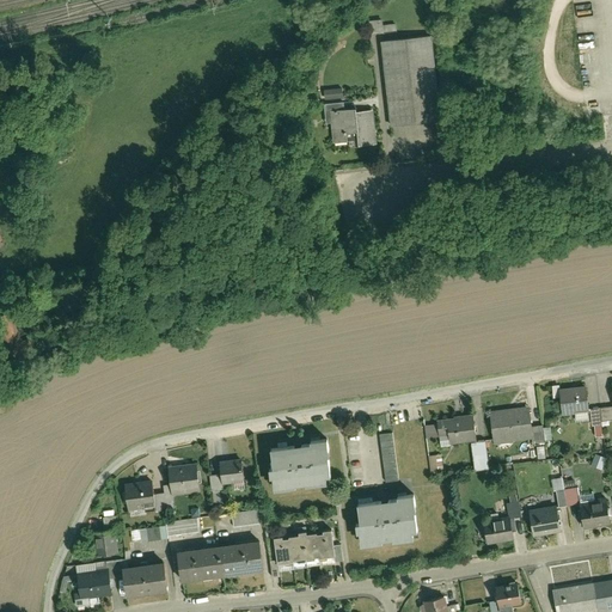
[(368,22),(369,35),(396,32),(395,25),(383,26),(381,20),(368,22)]
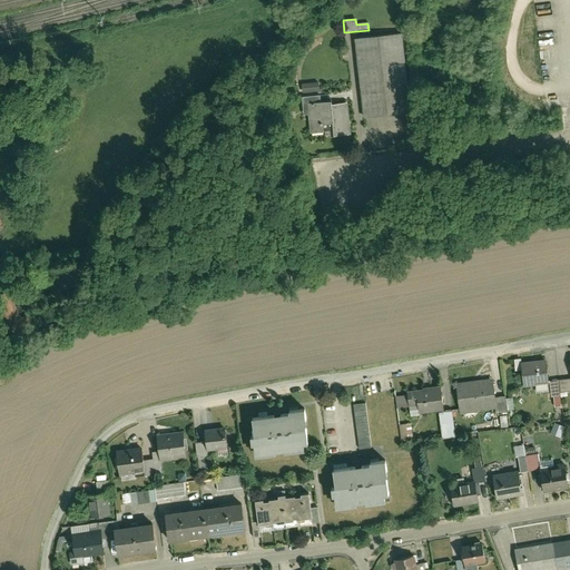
[(355,58),(362,120),(410,115),(401,32),(343,39),(345,59),(355,58)]
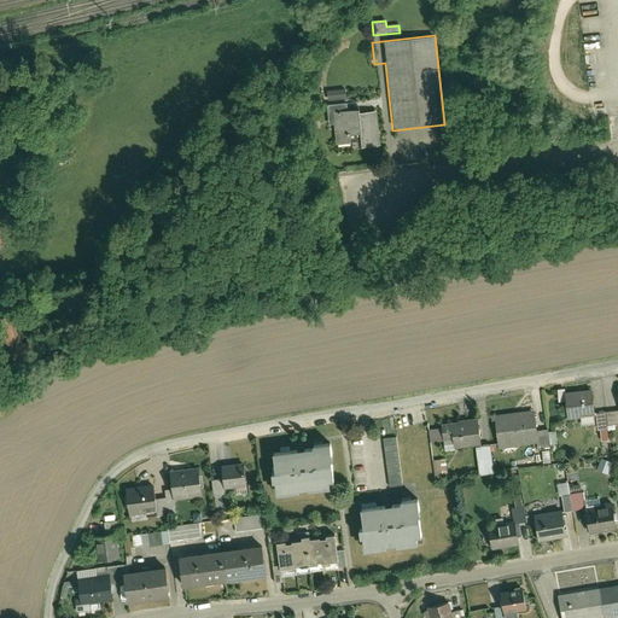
[(327,91),(328,100),(345,99),(344,88),(327,91)]
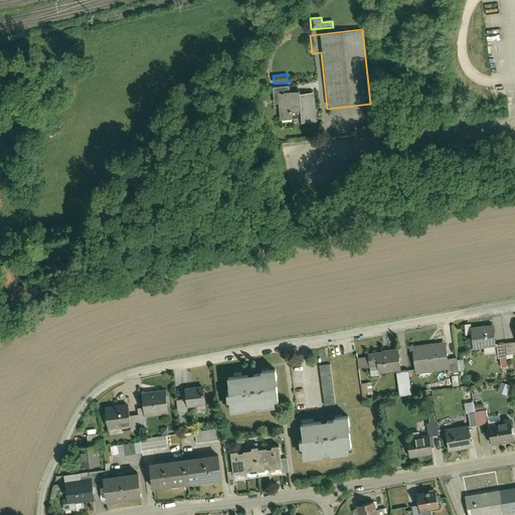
[(300,89),(290,90),(289,84),(273,87),(274,104),(278,103),(281,125),(316,120),(313,93),(300,94),(300,89)]
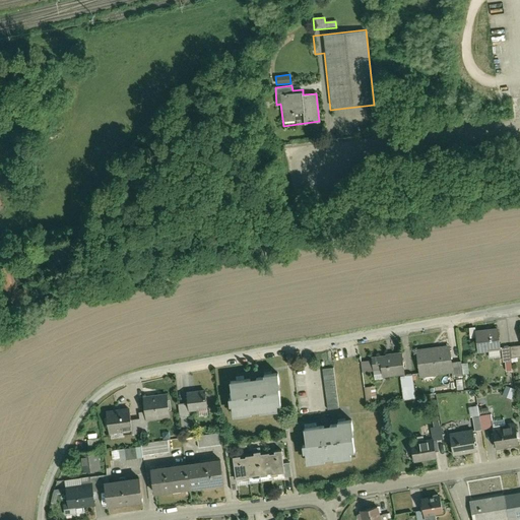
[(47,289),(37,295),(42,308),(53,303),(47,289)]
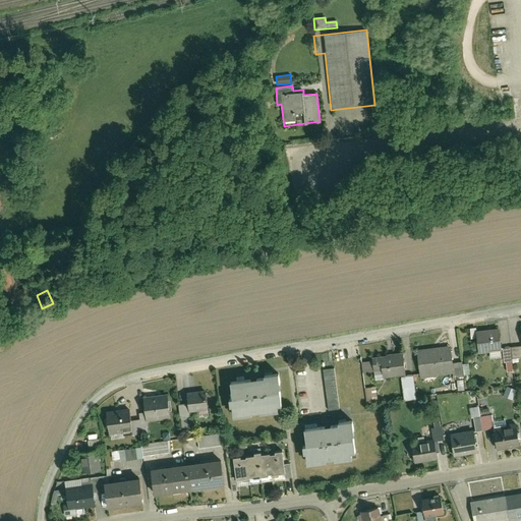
[(497,328),(474,330),(475,338),(476,352),(486,351),(486,360),(500,359),(499,347),(497,328)]
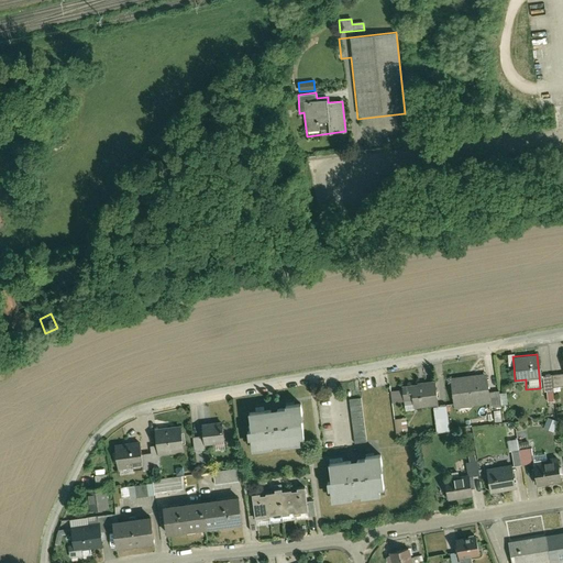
[(562,372),(549,374),(550,387),(562,385),(562,372)]
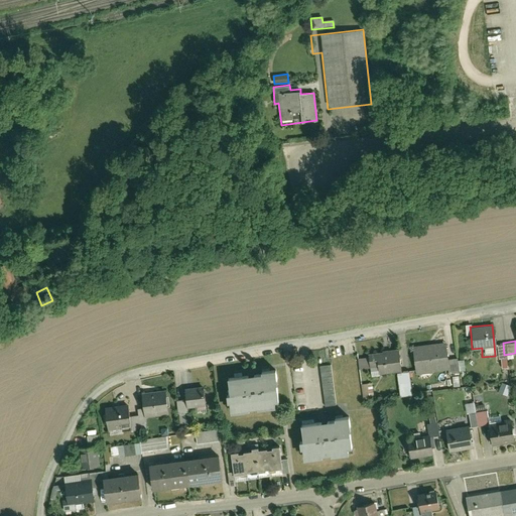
[(444,343),(411,346),(414,372),(447,369),(446,359),(444,343)]
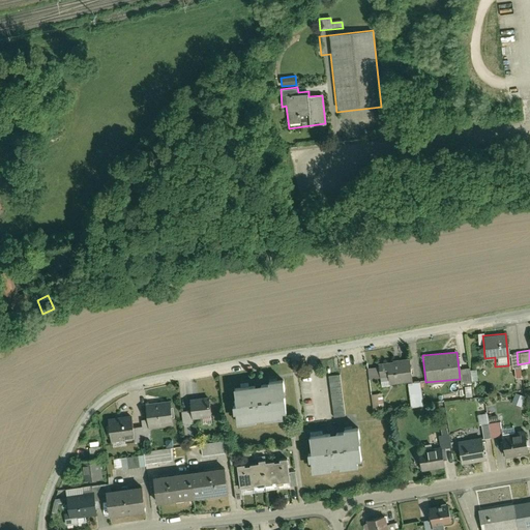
[(517,352),(507,353),(508,365),(518,364),(517,352)]
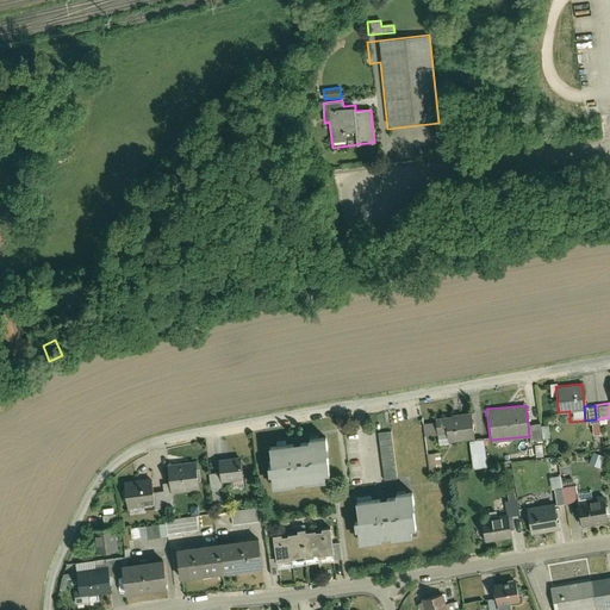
[(471,412),(436,416),(439,436),(449,435),(450,444),(474,441),(471,412)]
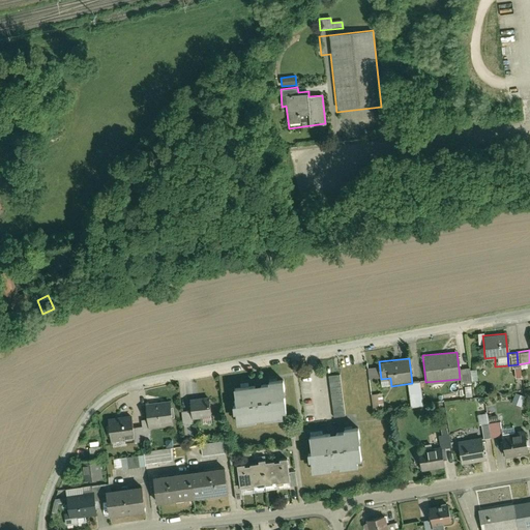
[(468,367),(459,369),(460,379),(460,384),(469,383),(468,367)]
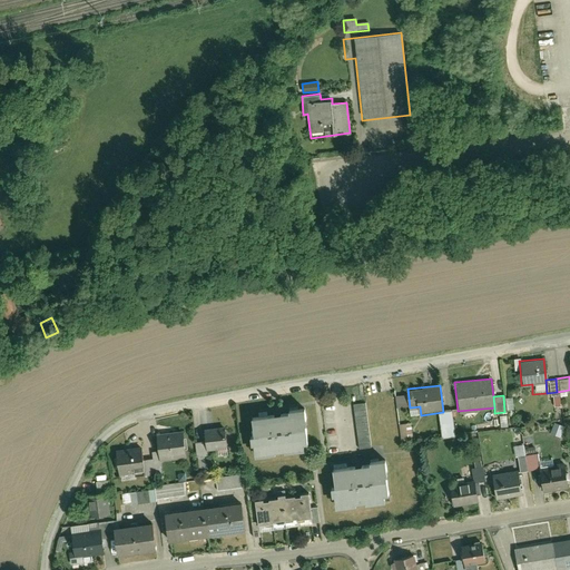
[(365,404),(351,406),(356,448),(371,445),(365,404)]
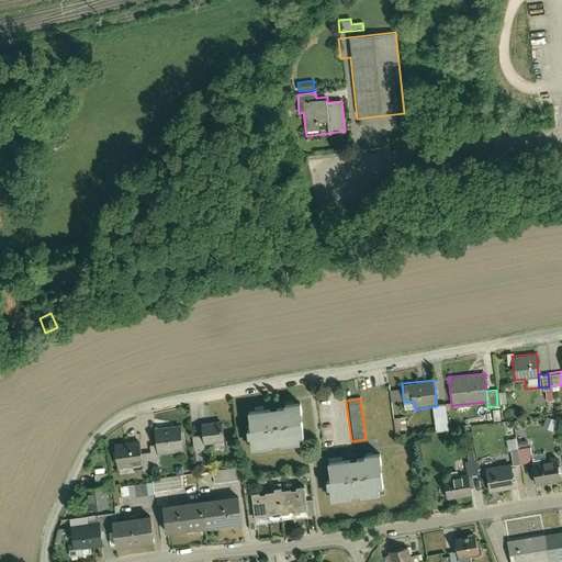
[(270,412),(248,415),(250,433),(248,434),(249,440),(250,440),(253,451),(270,449),(270,447),(281,446),(281,448),(299,446),(298,439),(302,438),(300,419),(302,419),(300,406),(284,407),(285,411),(277,412),(277,414),(270,415),(270,412)]
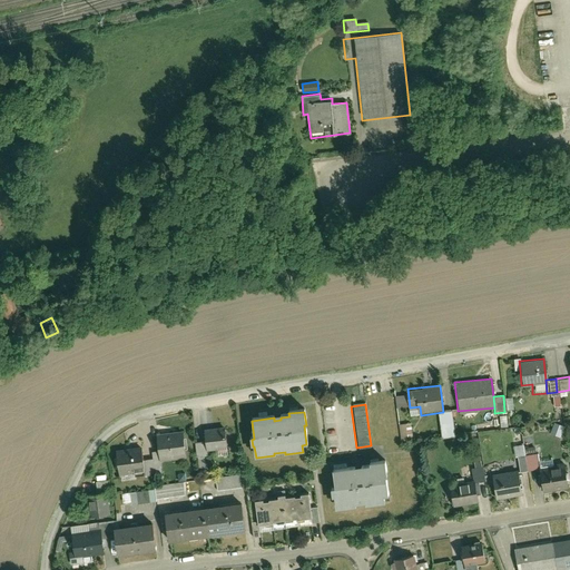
[(560,435),(563,425),(553,422),(550,432),(560,435)]
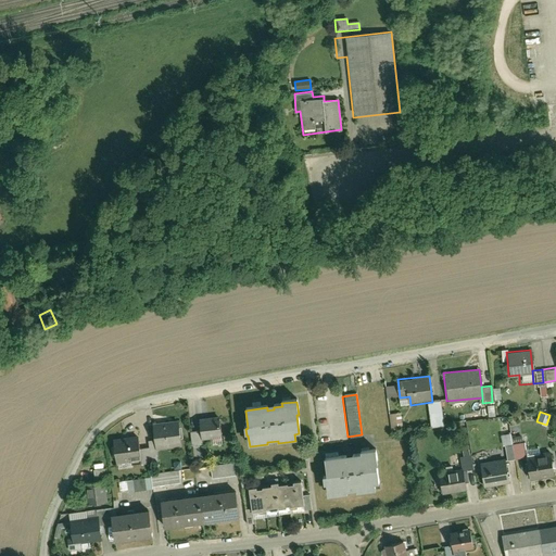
[(401,413),(389,414),(391,429),(403,427),(401,413)]
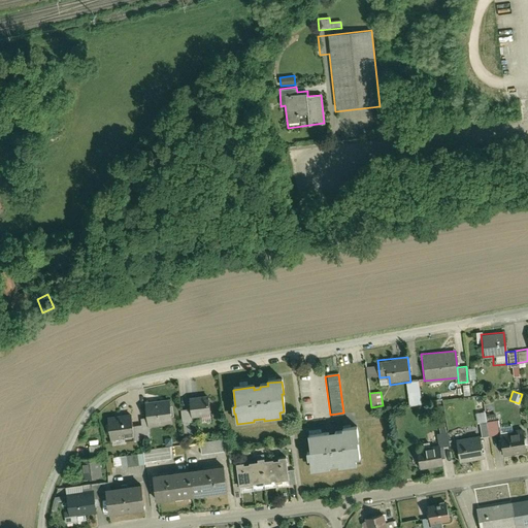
[(203,395),(191,396),(191,402),(188,402),(189,409),(180,409),(182,424),(193,423),(192,417),(210,415),(209,399),(203,400),(203,395)]
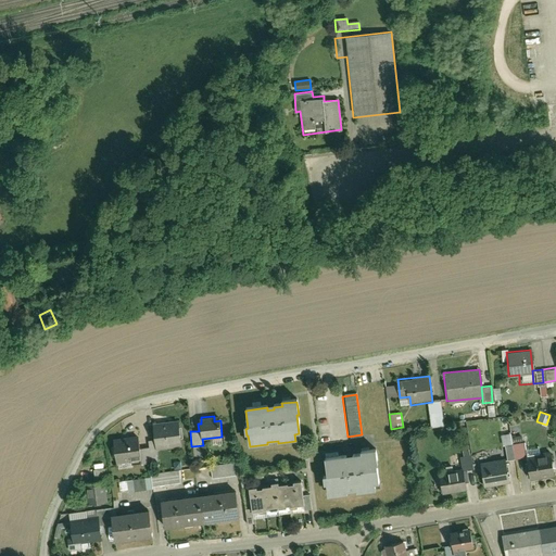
[(155,440),(155,450),(181,446),(179,420),(153,424),(155,440)]
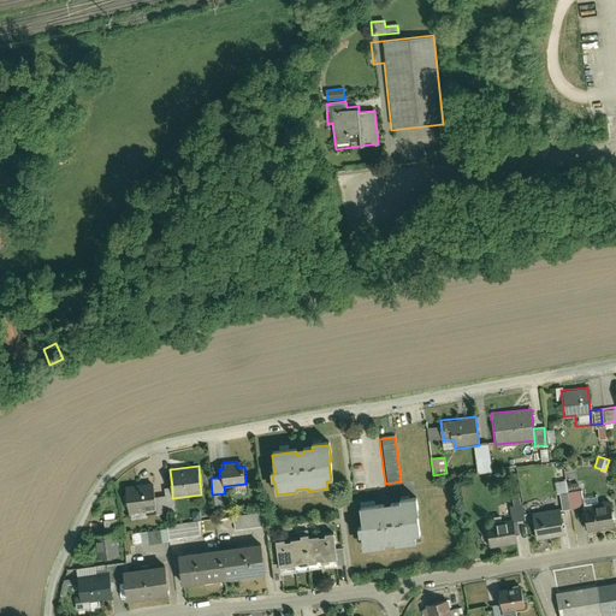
[(569,509),(581,507),(581,503),(579,490),(576,490),(575,481),(567,484),(568,491),(566,492),(568,507),(569,509)]
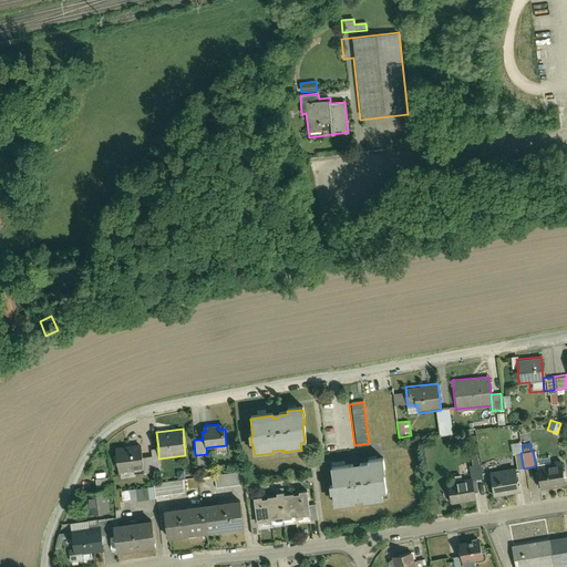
[(141,444),(115,447),(120,475),(135,473),(135,468),(144,467),(143,456),(141,444)]
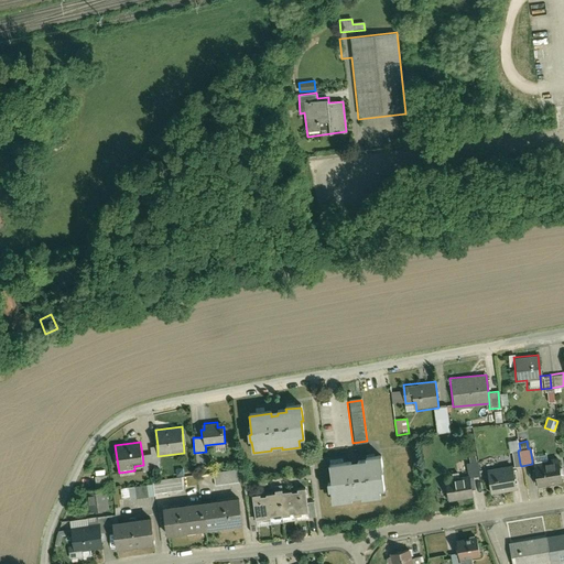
[(158,456),(158,446),(150,447),(150,453),(152,463),(159,462),(158,456)]
